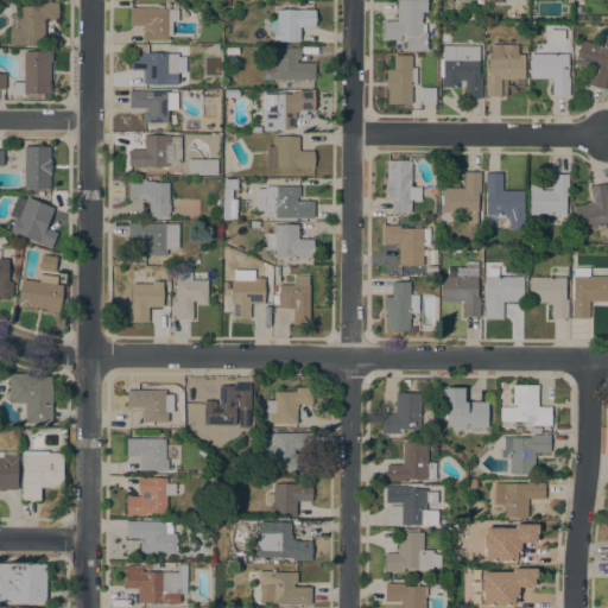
[(409,37),(409,36),(400,36),(400,39),(384,39),(384,21),(397,21),(397,0),(426,0),(426,12),(422,12),(422,24),(425,24),(425,33),(428,33),(428,50),(406,50),(406,37),(409,37)]
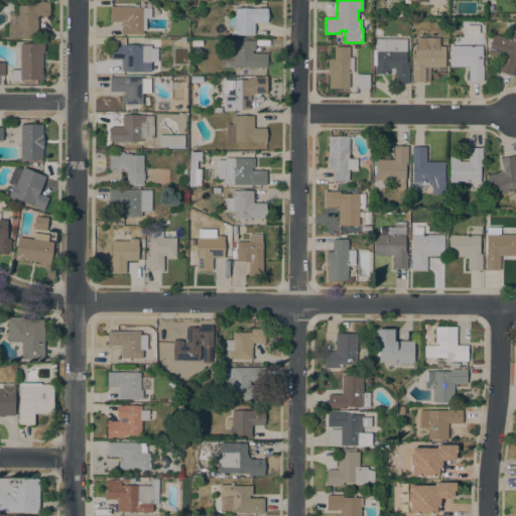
[(16,24),(16,6),(29,6),(29,3),(35,3),(35,2),(49,2),(49,17),(37,17),(37,38),(8,38),(8,24),(16,24)]
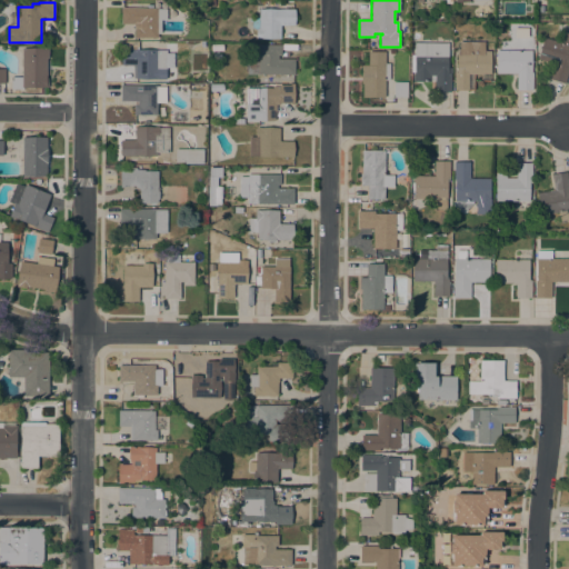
[(158,8),(157,9),(167,9),(167,20),(160,20),(160,33),(158,33),(158,38),(135,38),(135,28),(138,28),(138,23),(121,23),(121,8),(158,8)]
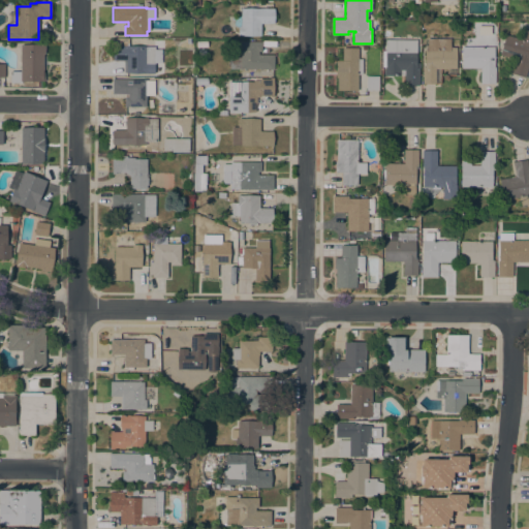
[(274,24),(260,24),(260,36),(238,36),(238,28),(234,28),(234,17),(241,17),(241,9),(274,8),(274,24)]
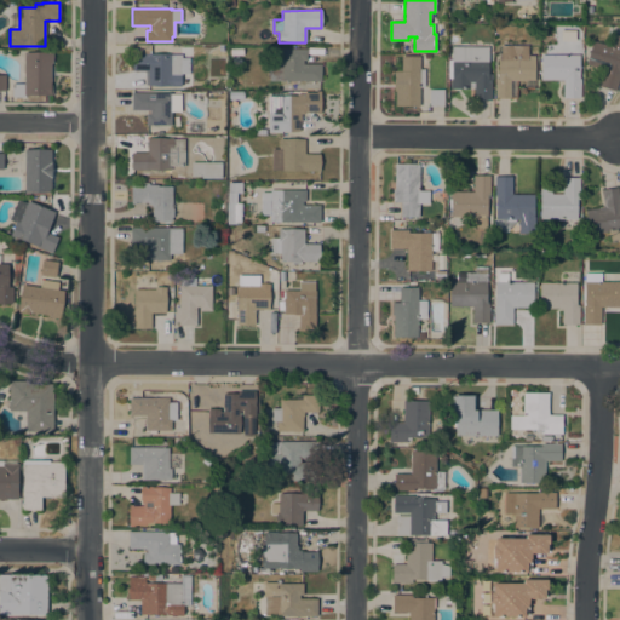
[(619,35),(619,69),(619,73),(619,74),(615,91),(598,86),(603,70),(585,64),(592,41),(612,47),(616,35),(619,35)]
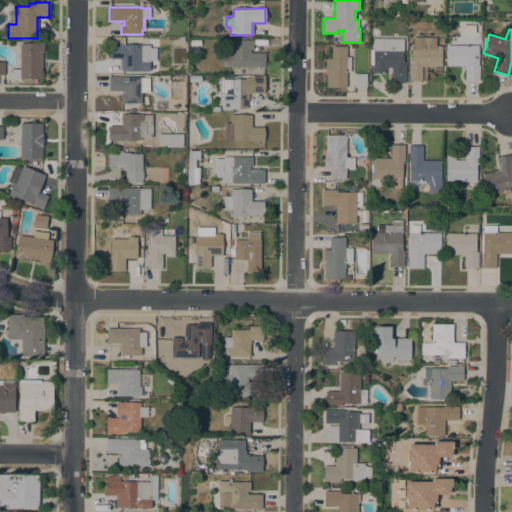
[(139,71),(122,71),(122,59),(109,59),(109,38),(124,38),(124,45),(149,45),(149,70),(143,70),(143,71),(139,71)]
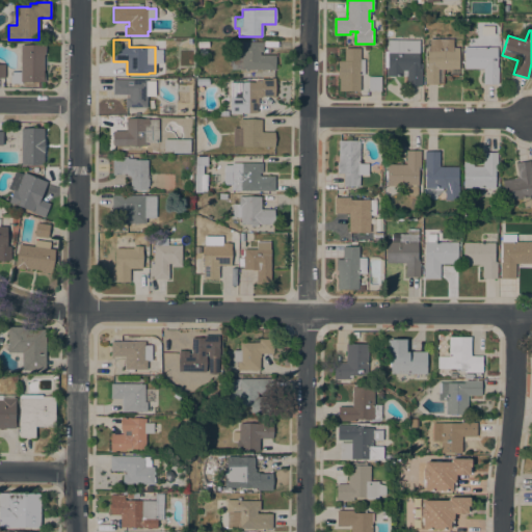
[(406,86),(406,76),(387,76),(387,70),(388,70),(388,40),(419,41),(419,63),(423,63),(423,69),(422,69),(421,86),(406,86)]
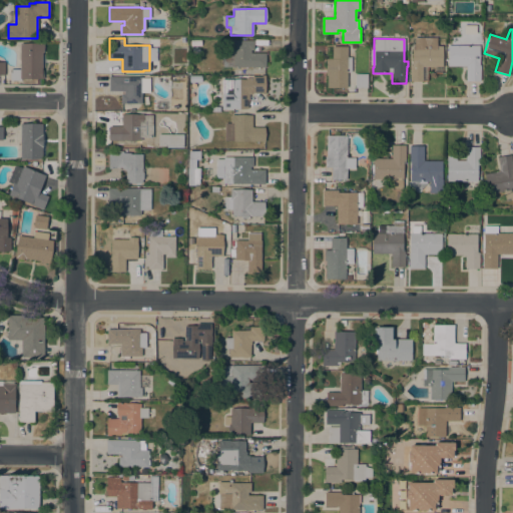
[(412,66),(412,38),(437,38),(437,46),(442,46),(442,67),(428,67),(428,81),(410,81),(410,65),(412,66)]
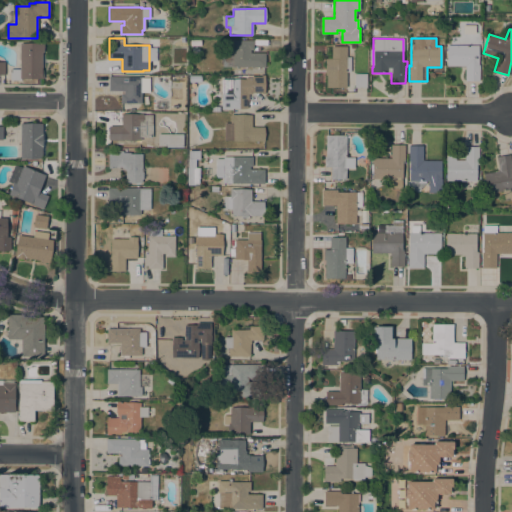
[(222,67),(222,53),(233,53),(233,40),(253,41),(253,50),(251,50),(251,53),(265,53),(265,68),(222,67)]
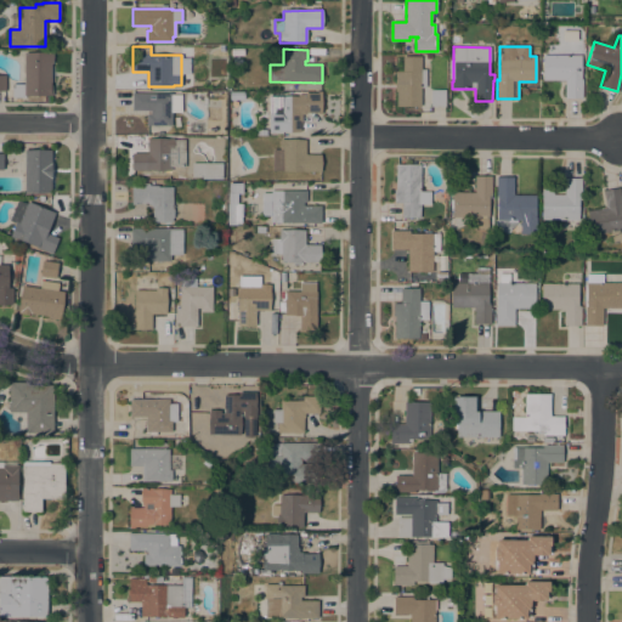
[(52,54),(52,69),(51,69),(50,96),(26,96),(26,97),(12,97),(12,84),(24,84),(24,54),(52,54)]
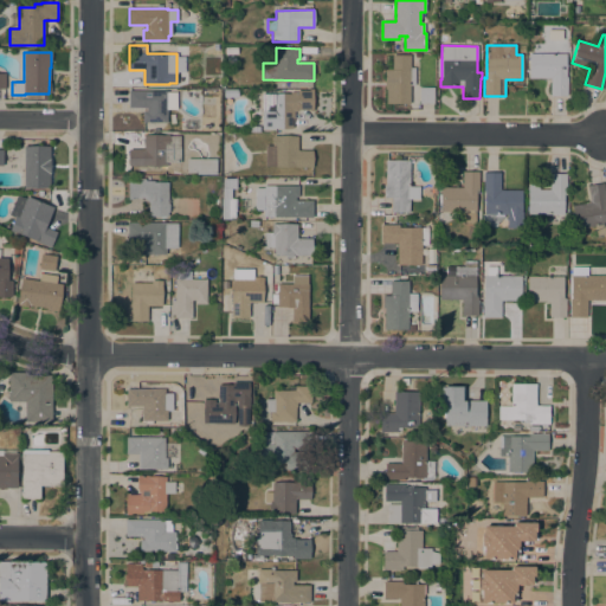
[(566,78),(567,78),(567,96),(550,96),(550,78),(528,78),(529,55),(566,55),(566,78)]
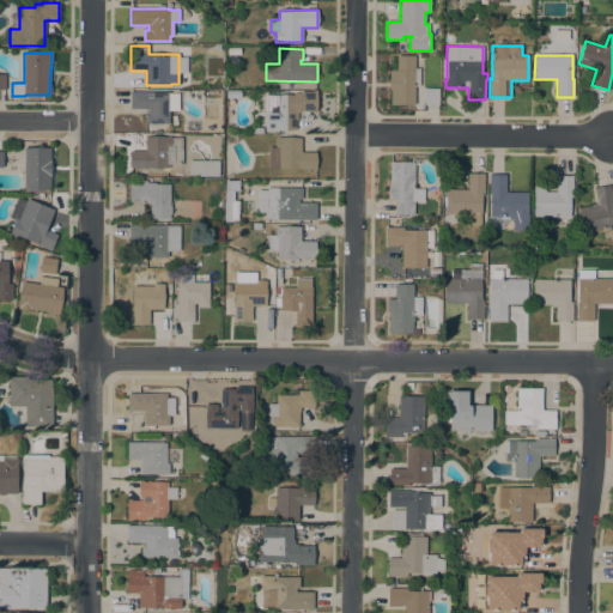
[(390,105),(390,90),(389,90),(389,71),(396,71),(398,56),(416,56),(414,105),(390,105)]
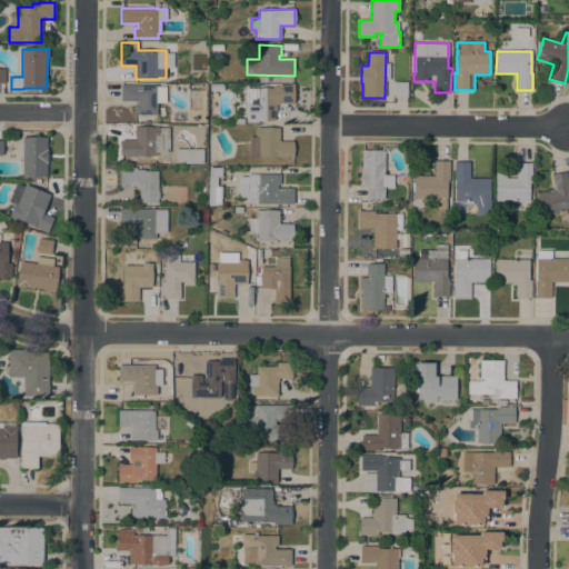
[(393,98),(393,82),(407,82),(407,98),(393,98)]
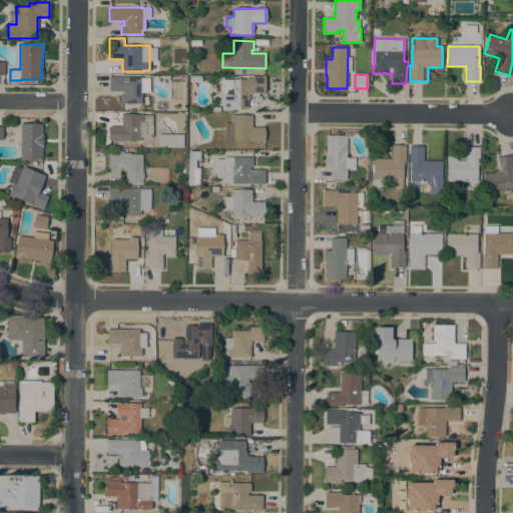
[(221,109),(221,94),(221,79),(245,79),(245,78),(251,78),(251,77),(262,77),(262,76),(265,76),(266,94),(262,94),(262,93),(251,93),(251,94),(248,94),(248,101),(247,101),(247,109),(221,109)]
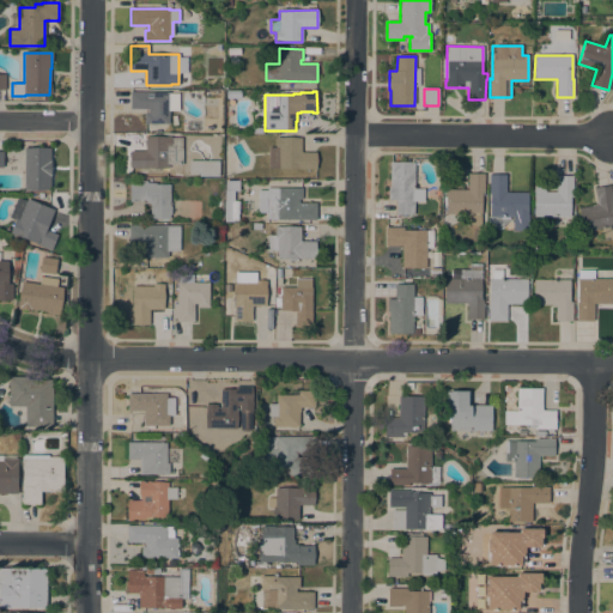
[(169,92),(169,95),(175,95),(175,110),(169,110),(169,125),(144,125),(144,113),(147,113),(149,109),(129,109),(131,92),(169,92)]
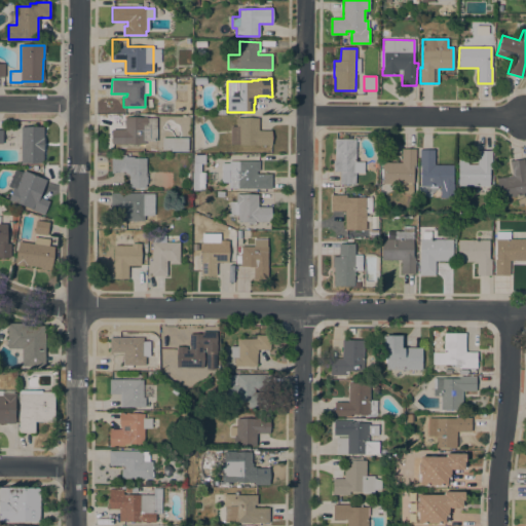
[(139,117),(139,116),(154,116),(154,118),(156,118),(156,141),(145,142),(145,144),(112,144),(111,129),(124,129),(124,117),(139,117)]
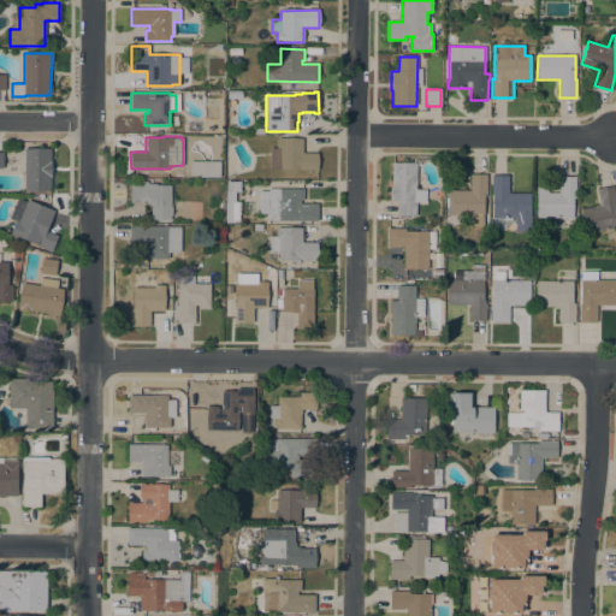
[(270,148),(277,148),(277,138),(302,138),(302,153),(318,153),(318,170),(300,170),(270,170),(270,148)]
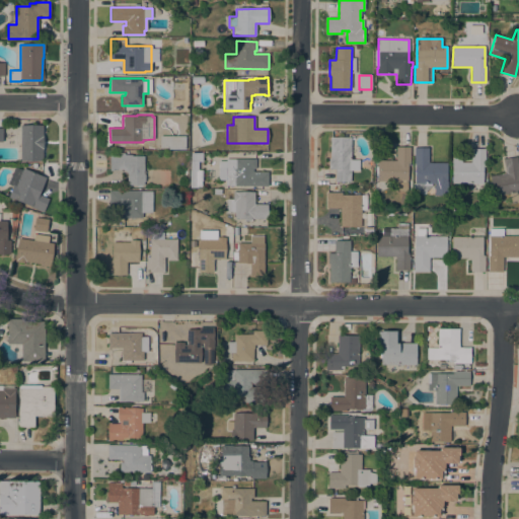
[(20,126),(20,125),(43,125),(43,133),(44,133),(44,153),(43,153),(43,161),(20,161),(20,160),(16,160),(16,126),(20,126)]
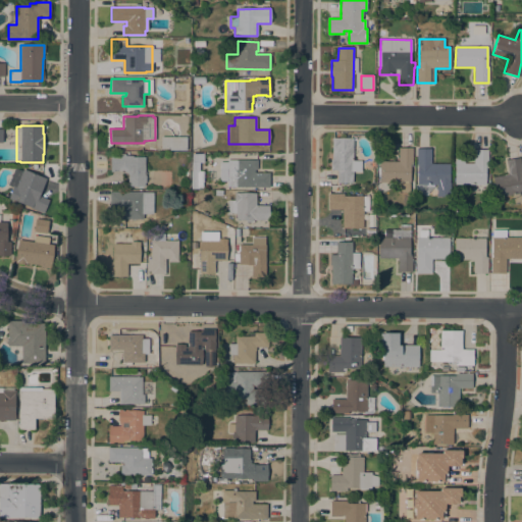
[(187,137),(187,150),(169,150),(169,149),(161,149),(161,137),(187,137)]
